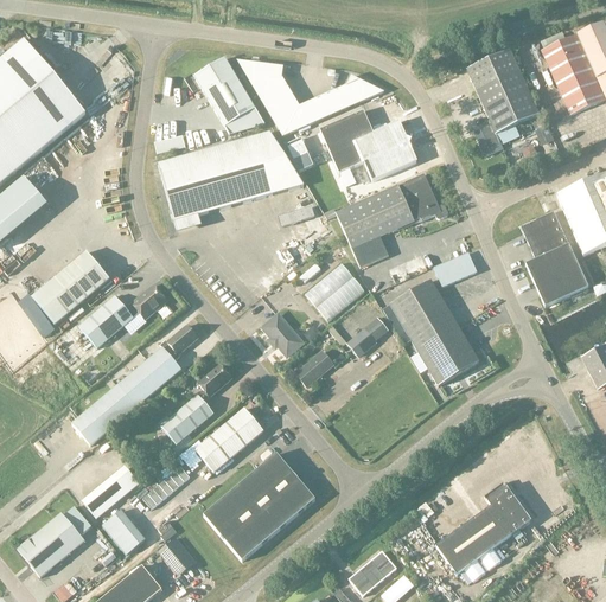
[(576,32),(541,49),(571,114),(605,97),(605,24),(604,20),(576,32)]
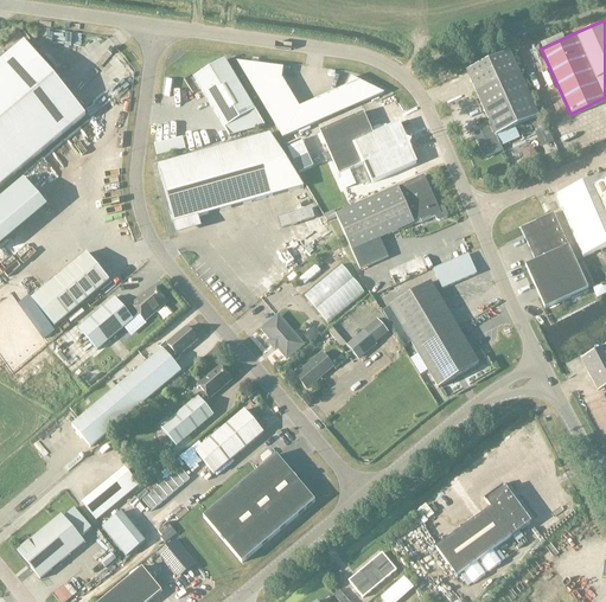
[(59,76),(27,39),(26,40),(25,39),(0,58),(0,183),(85,111),(57,78),(59,76)]
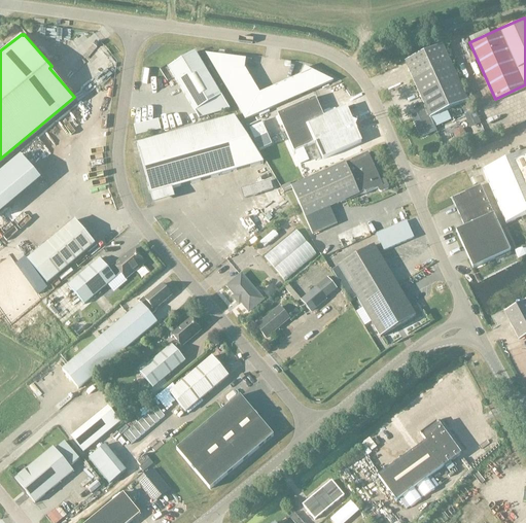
[(406,59),(414,77),(426,106),(417,110),(425,127),(434,123),(431,114),(468,98),(443,41),(406,59)]
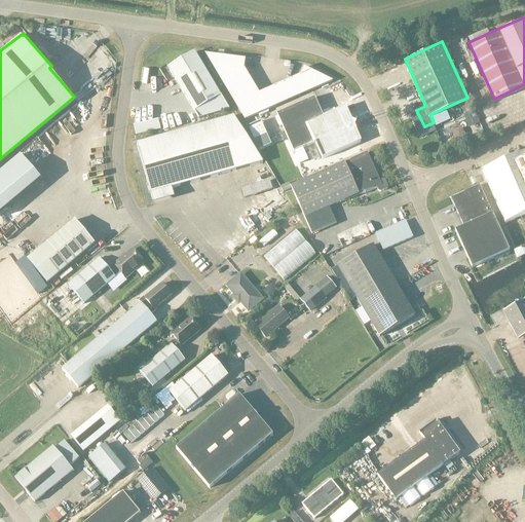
[(221,92),(195,48),(169,65),(195,109),(199,115),(229,106),(221,92)]
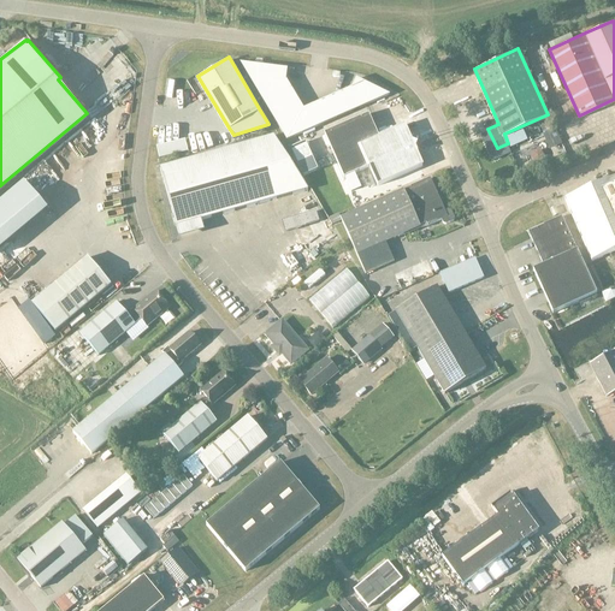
[(287,136),(390,92),(356,76),(353,84),(305,106),(287,76),(288,66),(241,59),(287,136)]
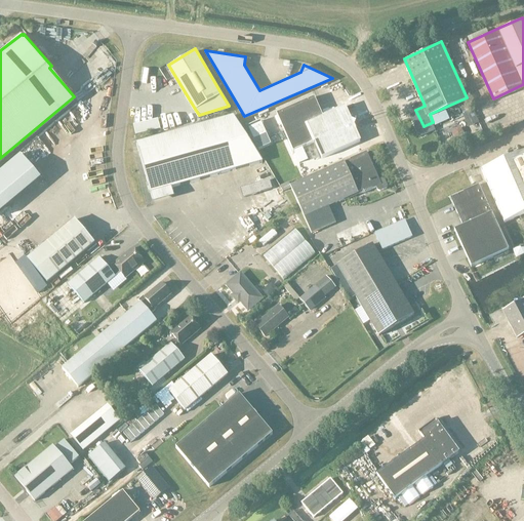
[(286,133),(264,143),(278,171),(312,158),(305,143),(321,135),(325,144),(334,139),(315,94),(277,111),(286,133)]
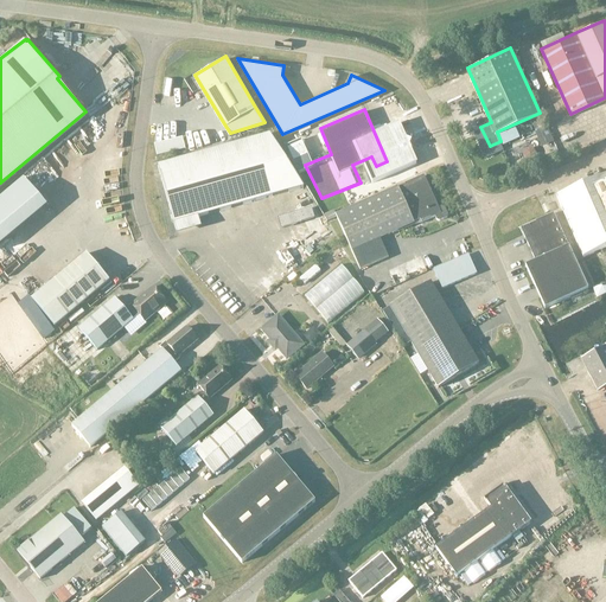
[(554,138),(548,122),(541,126),(547,141),(554,138)]
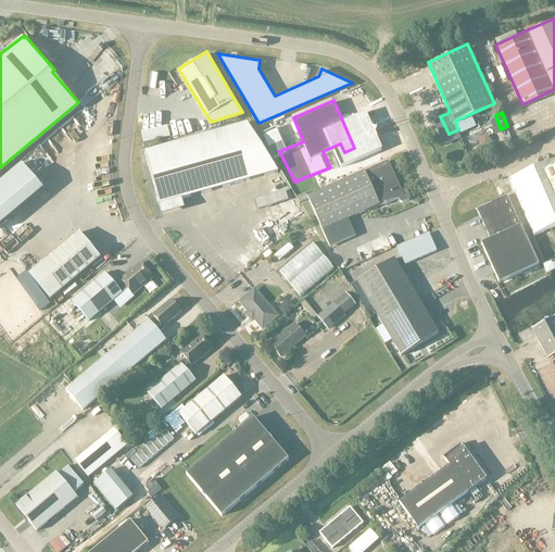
[(356,123),(360,130),(378,123),(374,114),(356,123)]
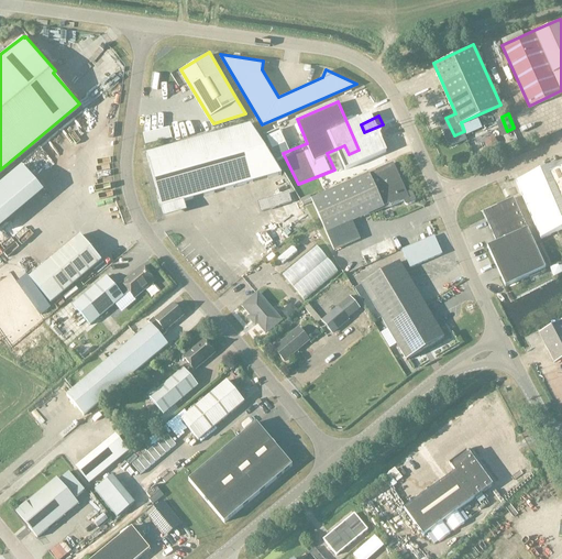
[(251,121),(146,151),(164,211),(186,205),(184,198),(282,171),(251,121)]
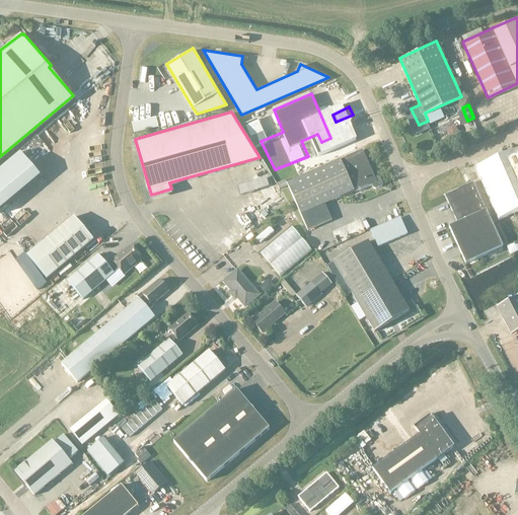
[(156,115),(132,120),(135,130),(158,124),(156,115)]
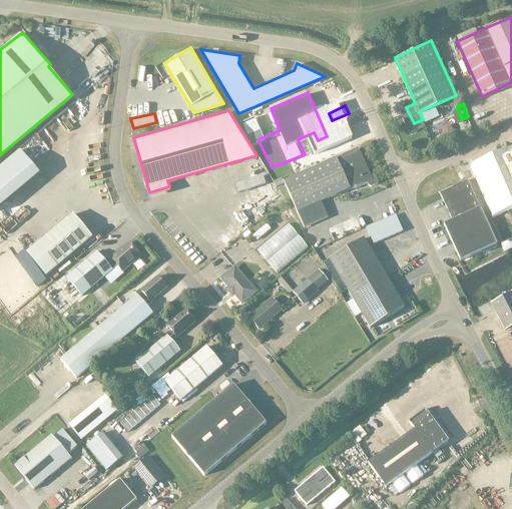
[(285,180),(298,209),(305,224),(329,213),(322,198),(350,185),(356,182),(357,185),(368,180),(370,183),(372,183),(378,180),(379,178),(376,172),(374,171),(371,172),(359,145),(342,152),(343,153),(337,155),(285,178),(283,174),(274,178),(277,184),(285,180)]
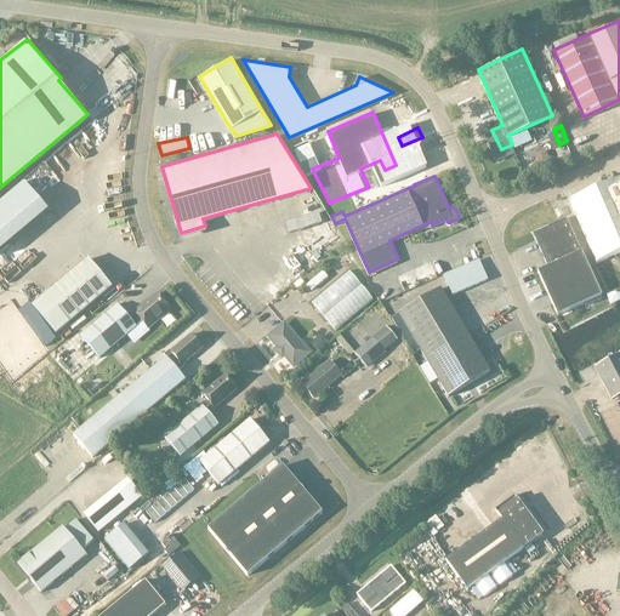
[(40,177),(34,181),(60,212),(66,207),(40,177)]
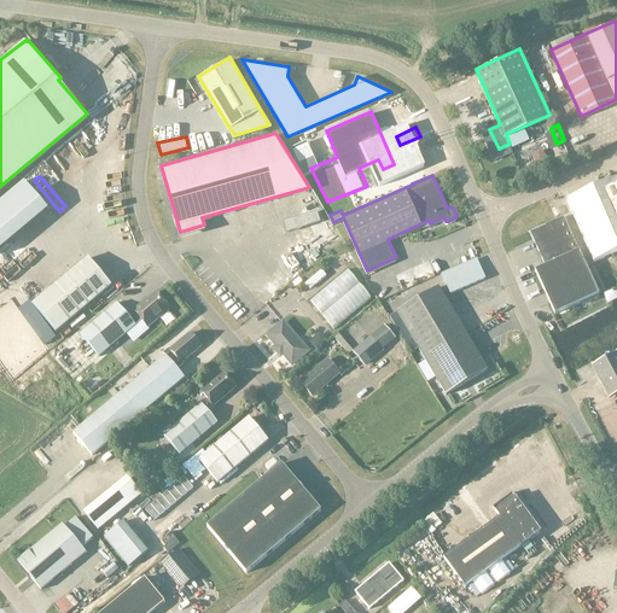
[(594,258),(616,247),(616,180),(615,176),(568,197),(594,258)]
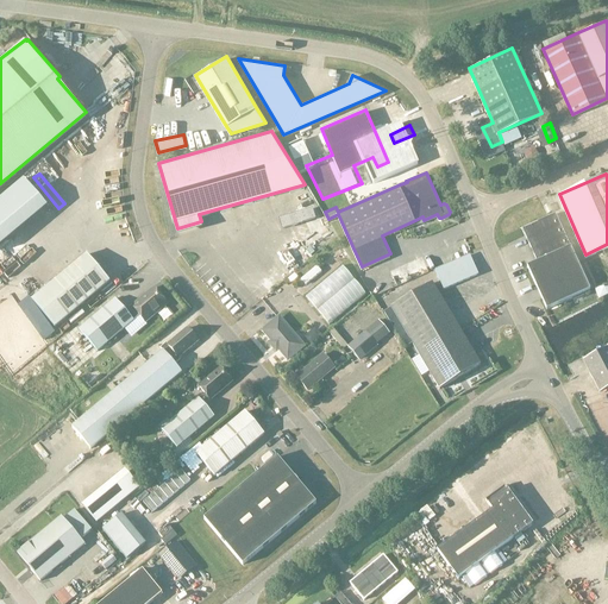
[(0,196),(0,243),(48,205),(24,176),(0,196)]
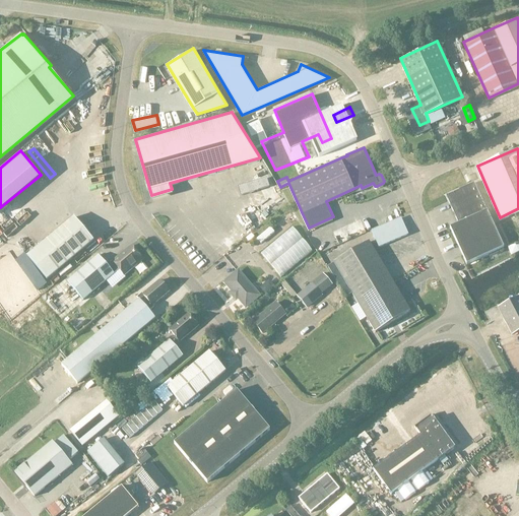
[(446,193),(459,221),(450,226),(467,262),(504,245),(474,180),(446,193)]
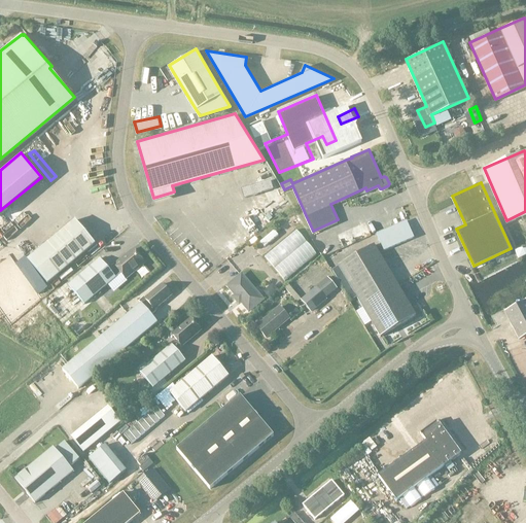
[(13,236),(40,212),(34,205),(7,230),(13,236)]
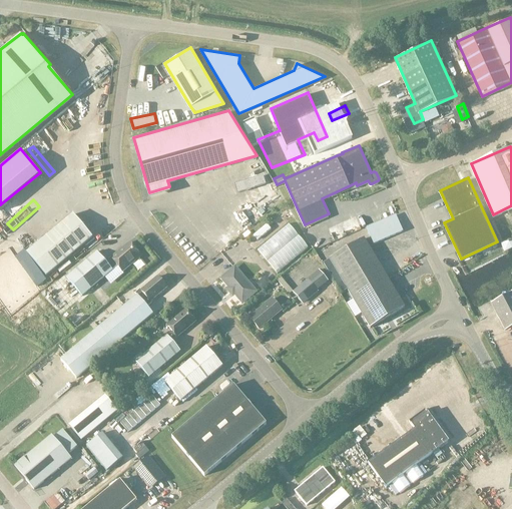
[(73,211),(27,250),(46,274),(93,234),(73,211)]
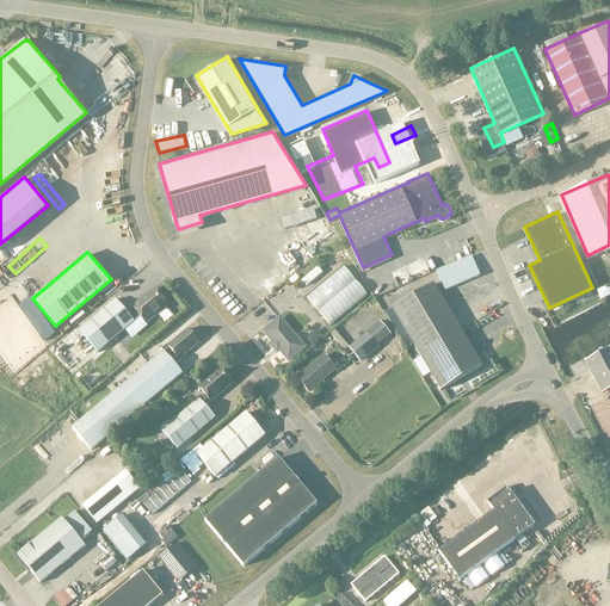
[(437,267),(445,288),(480,272),(472,252),(437,267)]
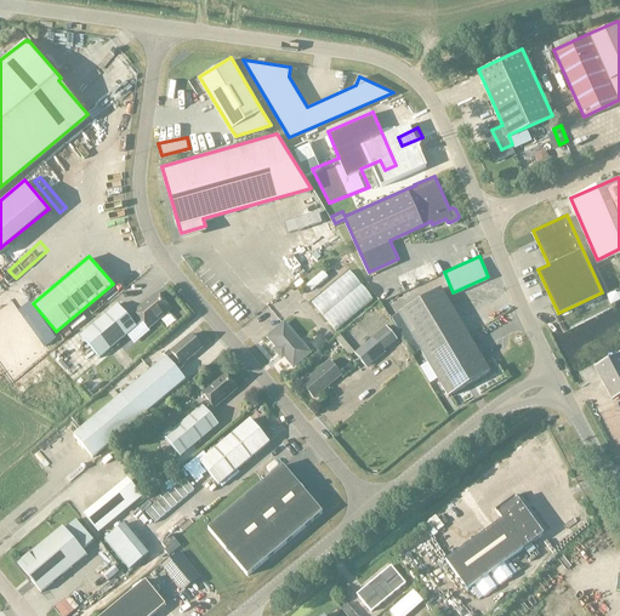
[(335,324),(370,295),(350,269),(314,298),(335,324)]
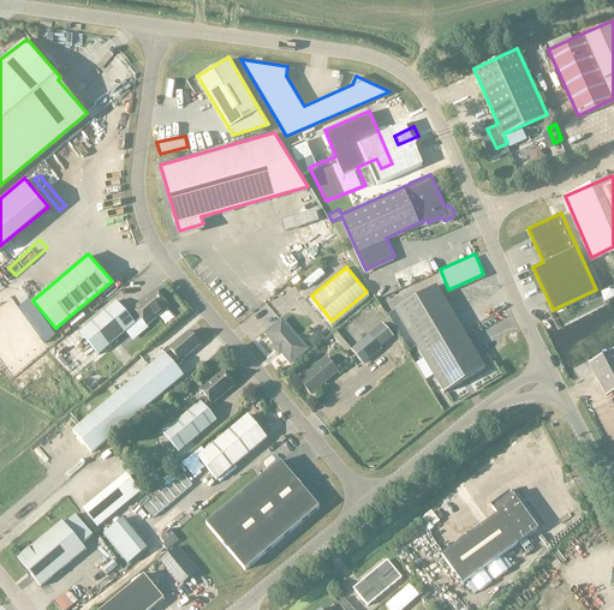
[(436,282),(395,308),(445,389),(486,365),(436,282)]
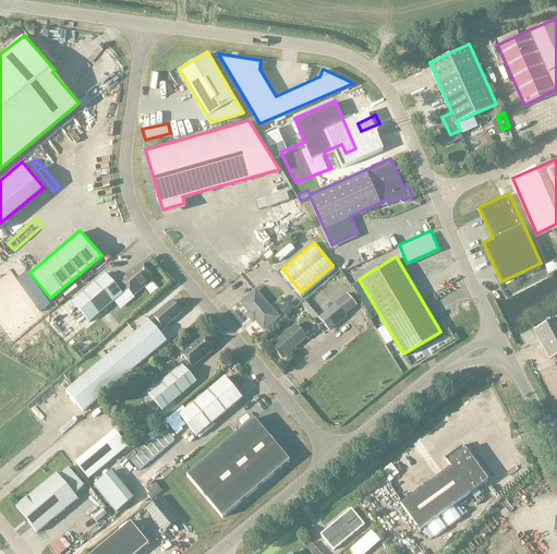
[(106,271),(73,299),(89,320),(123,291),(129,286),(134,292),(154,276),(141,261),(121,277),(122,279),(117,284),(106,271)]
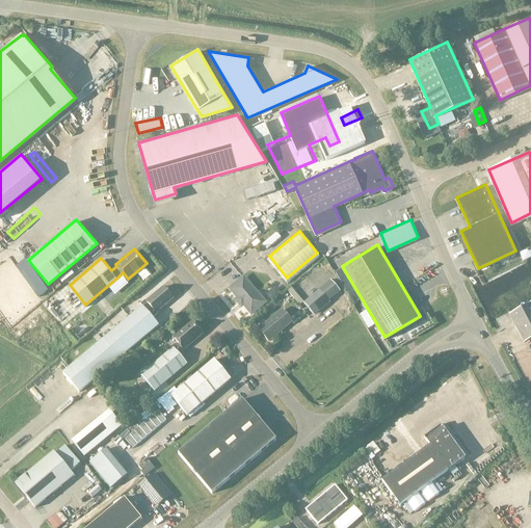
[(142,291),(144,295),(163,284),(156,272),(142,281),(147,288),(142,291)]
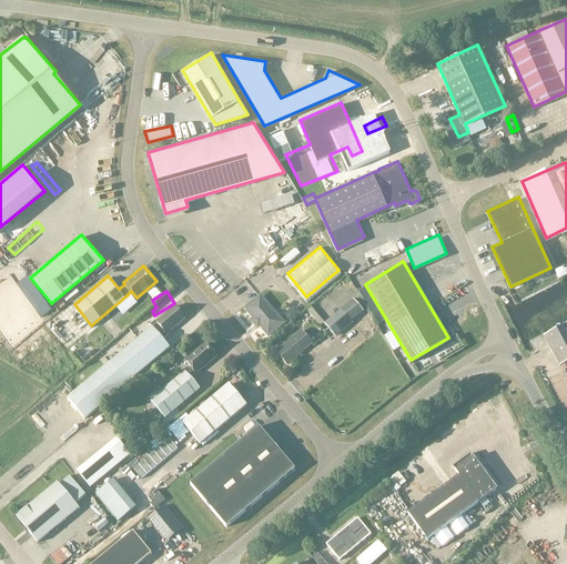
[(261,293),(246,305),(269,332),(283,320),(261,293)]
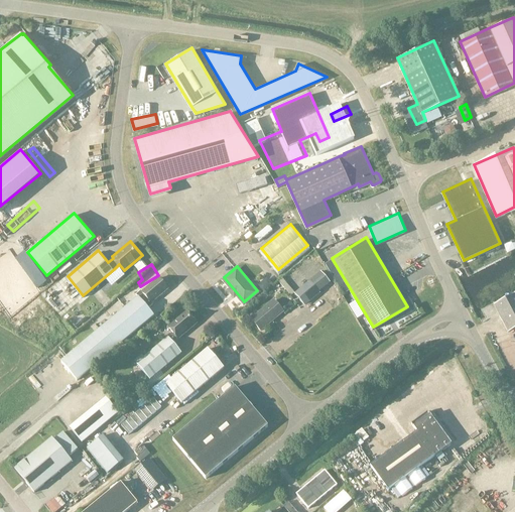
[(319,288),(330,279),(320,268),(309,277),(294,290),(305,303),(320,289),(319,288)]
